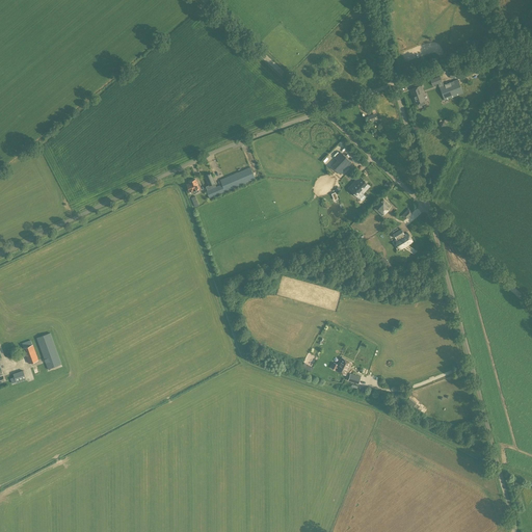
[(444,85),(440,76),(440,75),(423,80),(426,88),(437,84),(444,101),(463,94),(458,79),(444,85)]
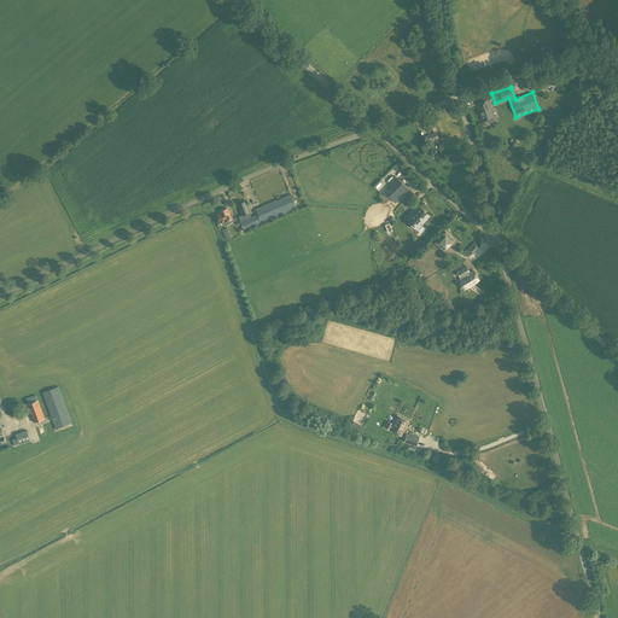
[(494,117),(488,100),(477,104),(482,121),(494,117)]
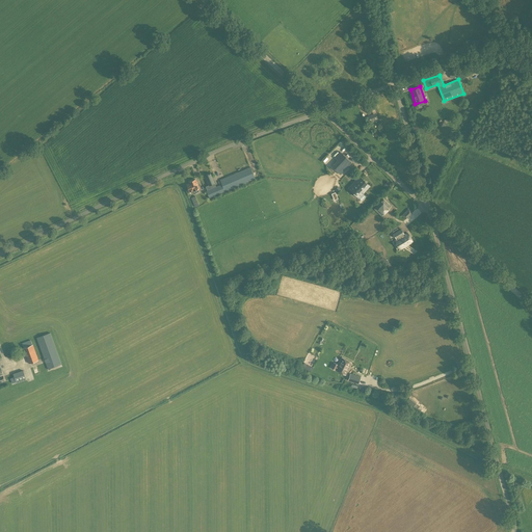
[(375,113),(368,116),(370,122),(377,118),(375,113)]
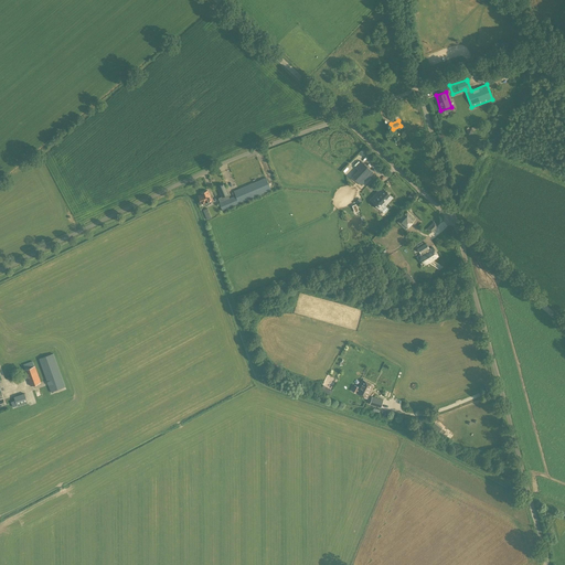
[(235,195),(230,198),(224,184),(217,187),(222,198),(219,199),(221,202),(219,202),(222,212),(238,205),(238,204),(277,188),(274,181),(268,184),(260,163),(232,176),(237,189),(233,191),(235,195)]
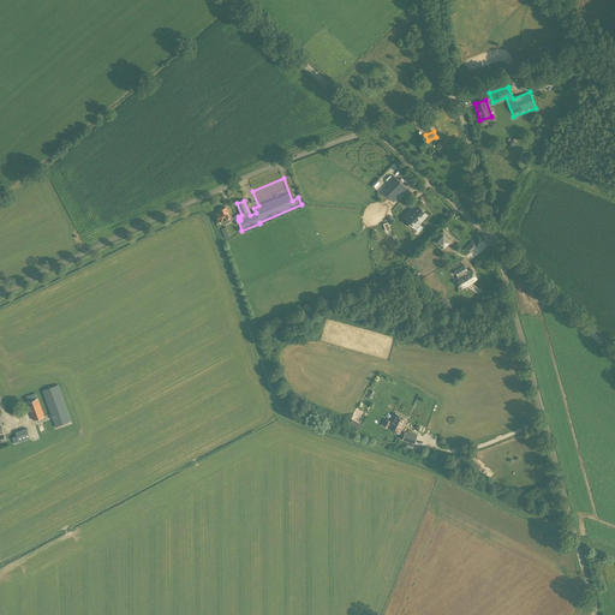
[(394,202),(402,192),(406,187),(396,179),(384,192),(394,202)]
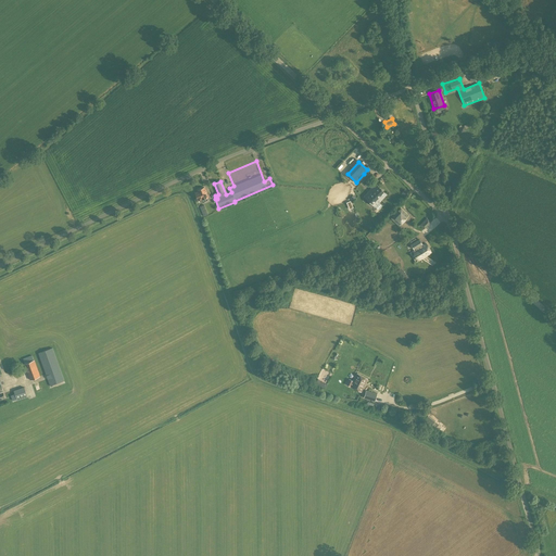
[(365,197),(374,205),(384,193),(376,185),(365,197)]
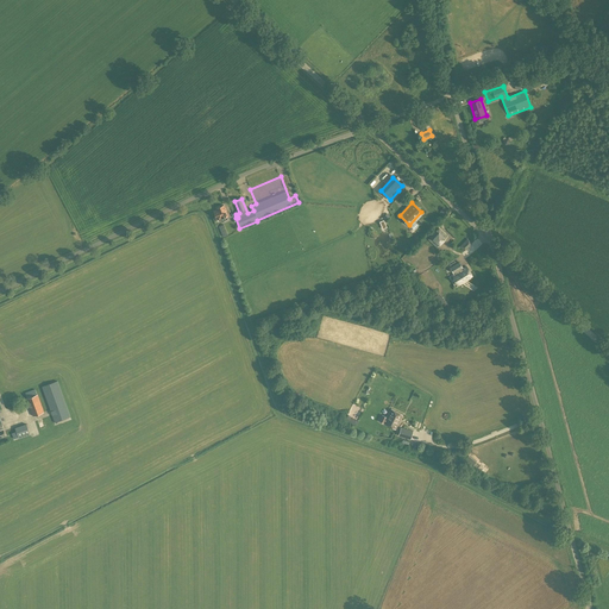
[(217,208),(217,211),(213,212),(217,218),(219,217),(220,219),(223,219),(224,220),(228,219),(227,217),(228,217),(224,206),(217,208)]
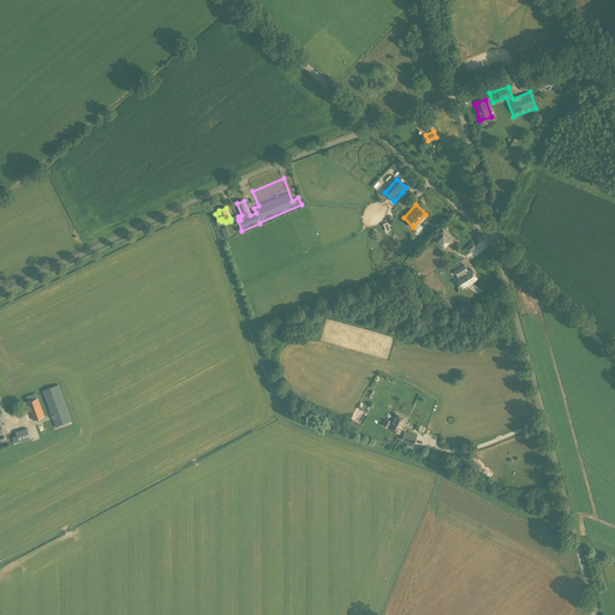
[(433,242),(441,250),(452,239),(443,231),(433,242)]
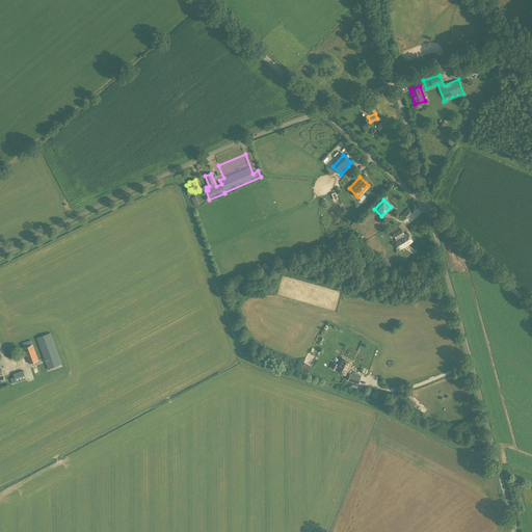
[(401,215),(405,219),(413,212),(407,208),(401,215)]
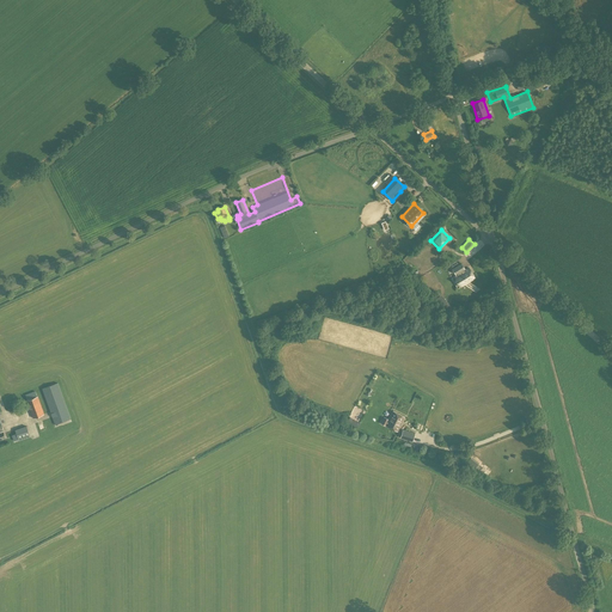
[(465,271),(464,270),(465,269),(461,264),(453,269),(456,275),(457,274),(458,276),(456,277),(461,287),(475,279),(469,268),(465,271)]
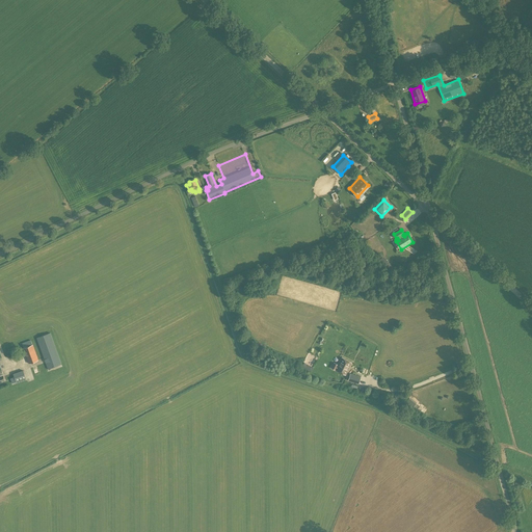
[(382,254),(378,257),(389,269),(392,266),(382,254)]
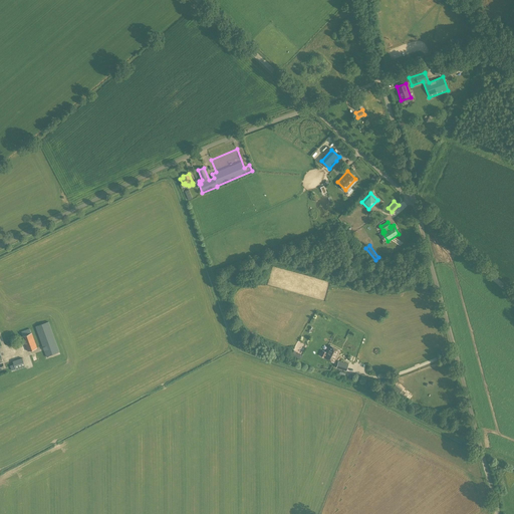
[(59,352),(48,321),(35,327),(46,357),(59,352)]
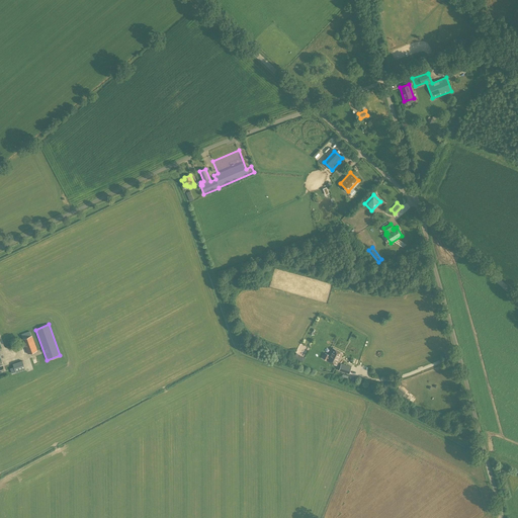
[(21,335),(23,339),(22,339),(27,354),(37,351),(31,336),(29,331),(21,335)]
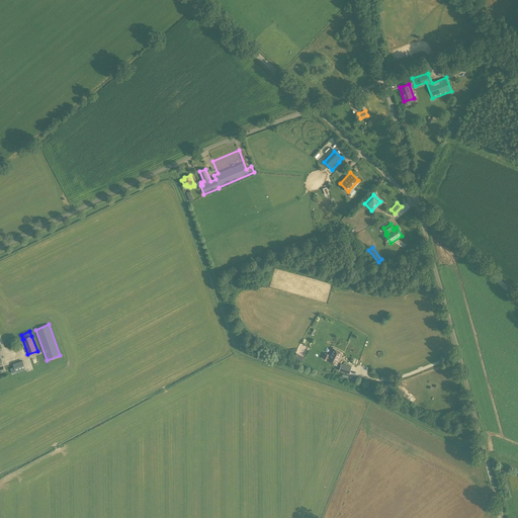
[(333,348),(330,355),(325,353),(323,358),(327,360),(336,365),(342,353),(333,348)]
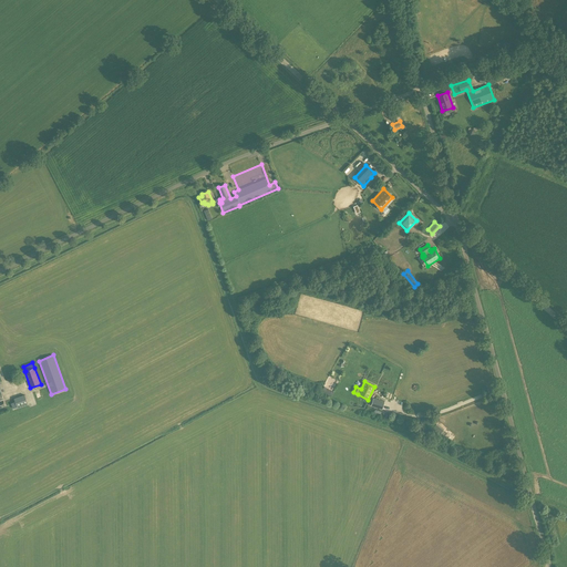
[(18,409),(28,404),(24,394),(14,399),(18,409)]
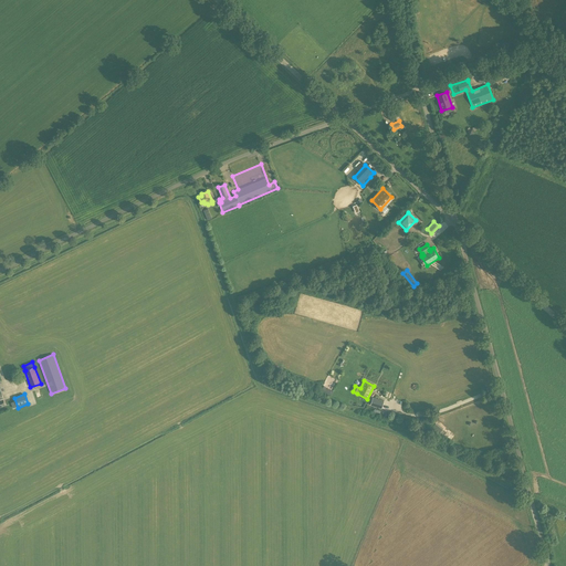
[(373,398),(370,405),(381,409),(384,401),(373,398)]
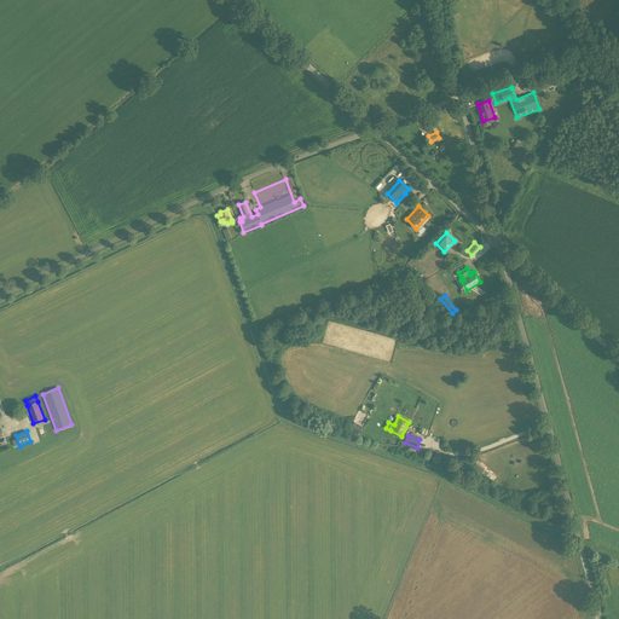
[(473,468),(481,473),(485,468),(476,463),(473,468)]
